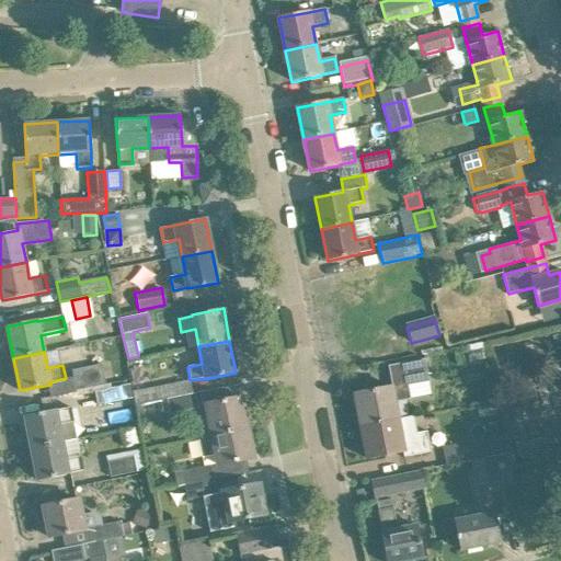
[(354,395),(361,427),(399,420),(395,401),(410,399),(408,385),(428,380),(425,358),(389,365),(392,388),(354,395)]
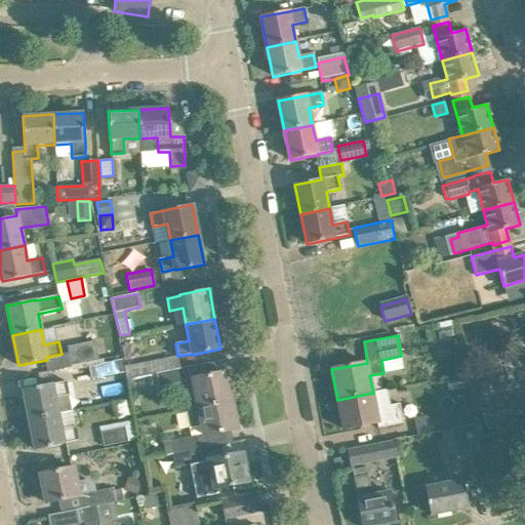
[(99,360),(95,340),(68,347),(71,366),(99,360)]
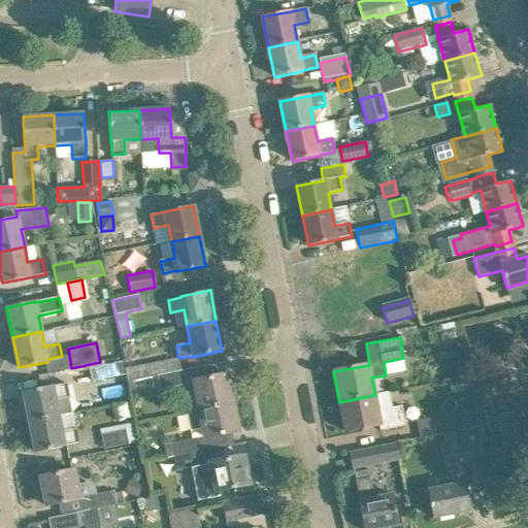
[(125,368),(128,382),(152,376),(182,370),(178,358),(142,365),(125,368)]
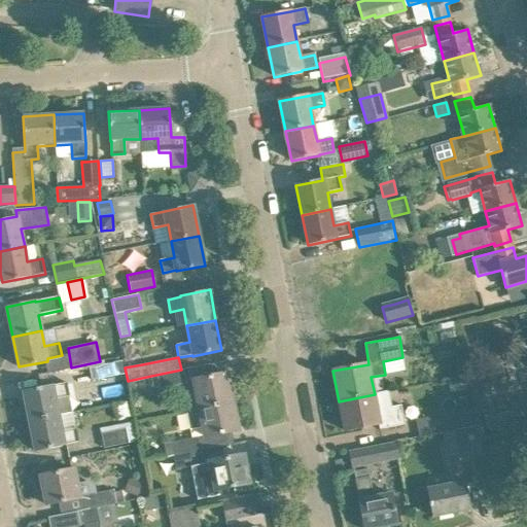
[(89,367),(92,381),(124,374),(120,361),(89,367)]
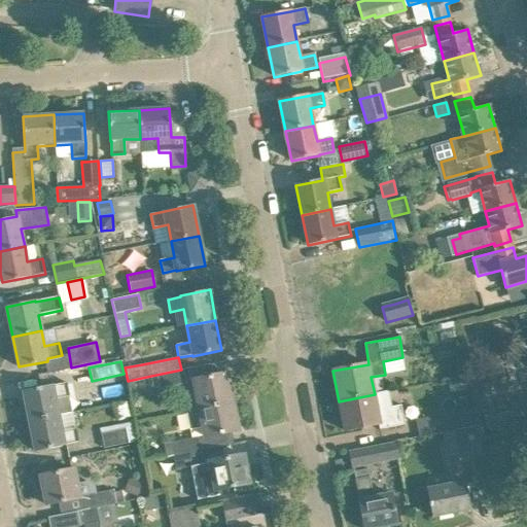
[(181,370),(151,376),(154,390),(184,384),(183,382),(181,370)]
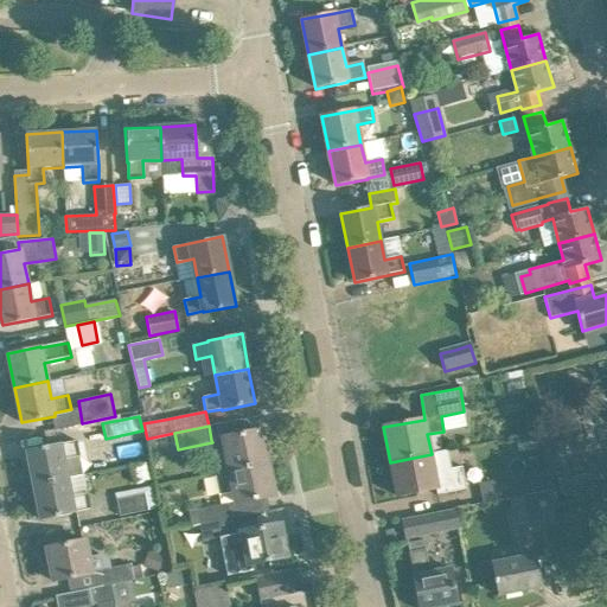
[(222,438),(229,471),(267,462),(261,429),(222,438)]
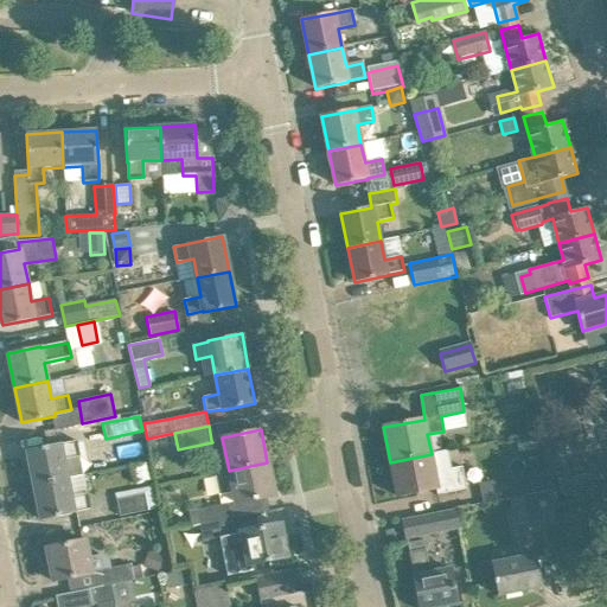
[(27,451),(34,485),(66,479),(63,460),(80,457),(77,441),(59,445),(59,443),(27,451)]
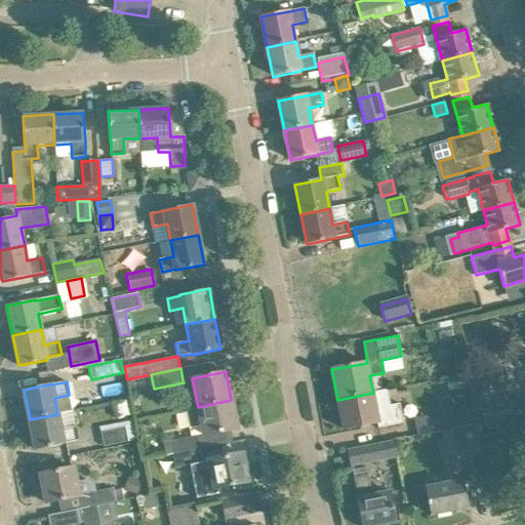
[(387,390),(373,393),(337,400),(342,430),(376,423),(377,428),(403,422),(399,404),(390,405),(387,390)]
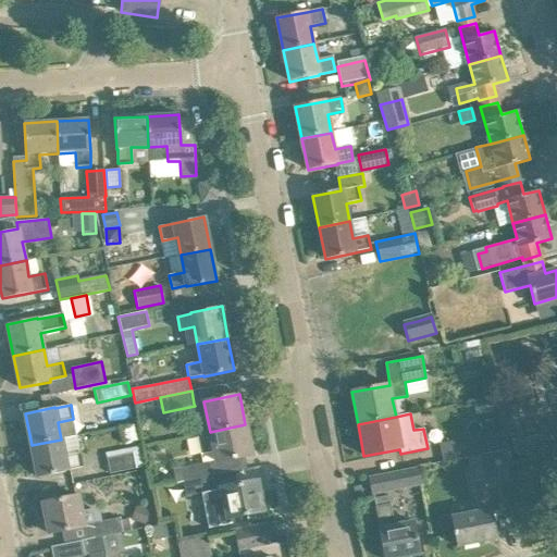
[(245,424),(210,432),(197,434),(200,454),(213,450),(215,462),(251,455),(245,424)]
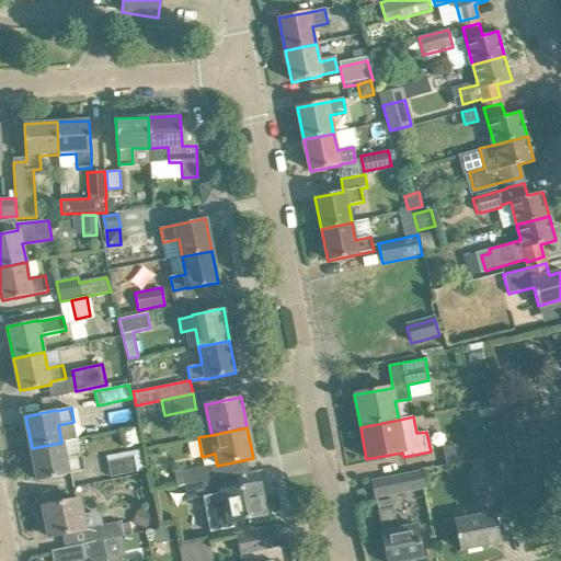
[(446,466),(470,460),(507,453),(508,453),(505,434),(443,447),(446,466)]
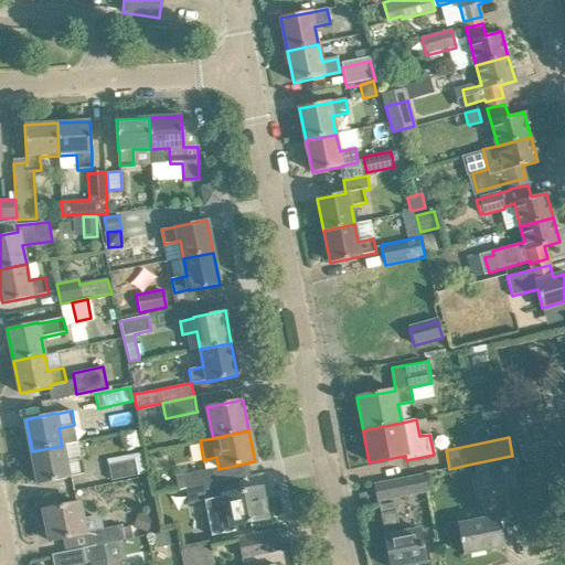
[(62,446),(32,451),(39,483),(68,478),(67,477),(84,473),(78,443),(62,446)]
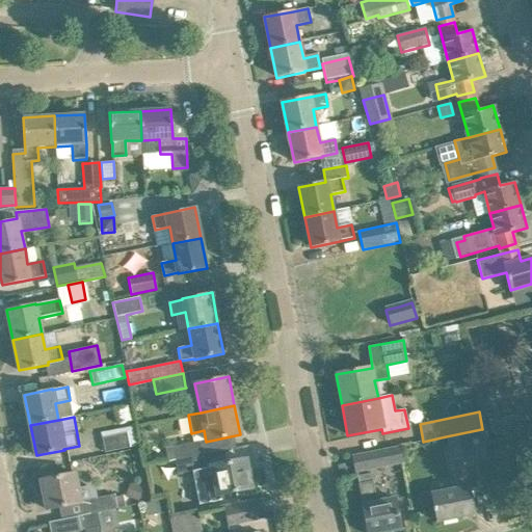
[(101,433),(105,452),(136,446),(132,427),(101,433)]
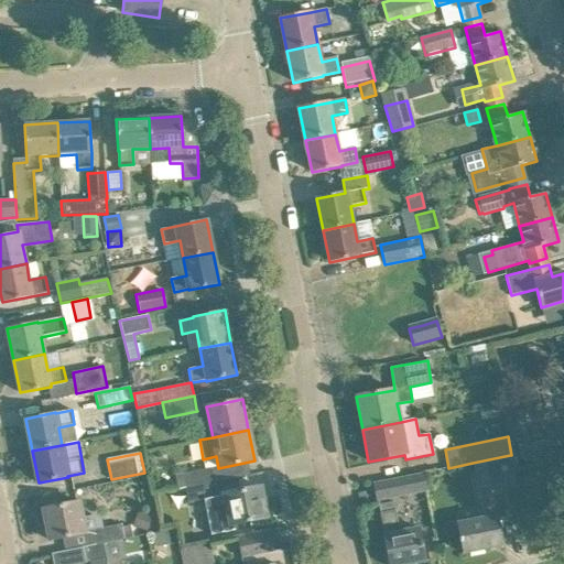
[(183,473),(186,487),(186,488),(214,483),(210,468),(183,473)]
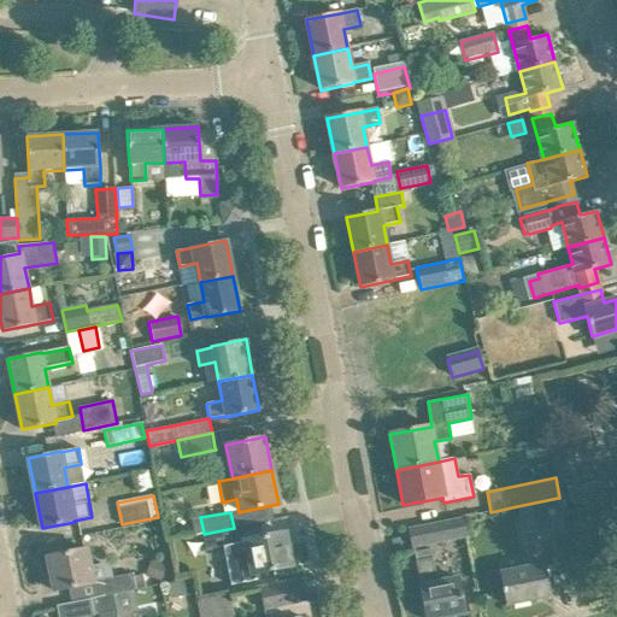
[(409,530),(412,547),(468,534),(464,517),(409,530)]
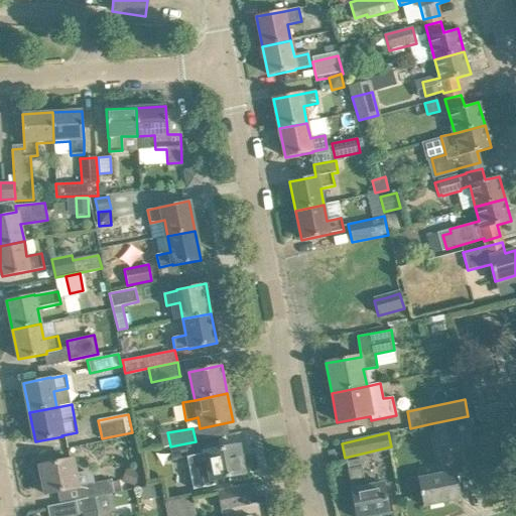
[(196,441),(170,446),(172,460),(186,458),(194,489),(216,485),(215,484),(214,484),(213,480),(243,474),(246,473),(244,459),(241,460),(238,445),(205,452),(206,453),(198,454),(196,441)]
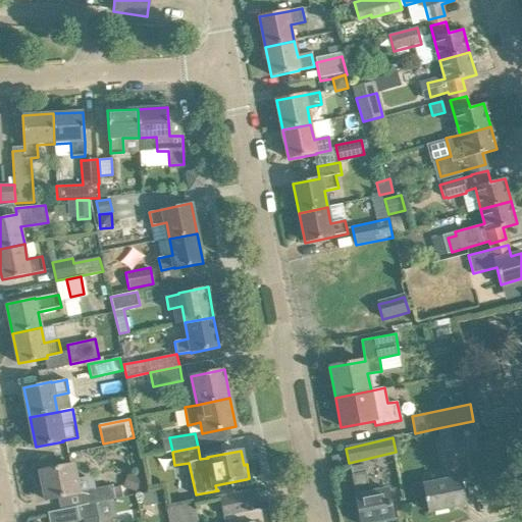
[(448,478),(423,483),(426,498),(425,499),(425,502),(427,502),(429,512),(465,505),(461,480),(473,478),(466,448),(442,453),(445,459),(448,478)]
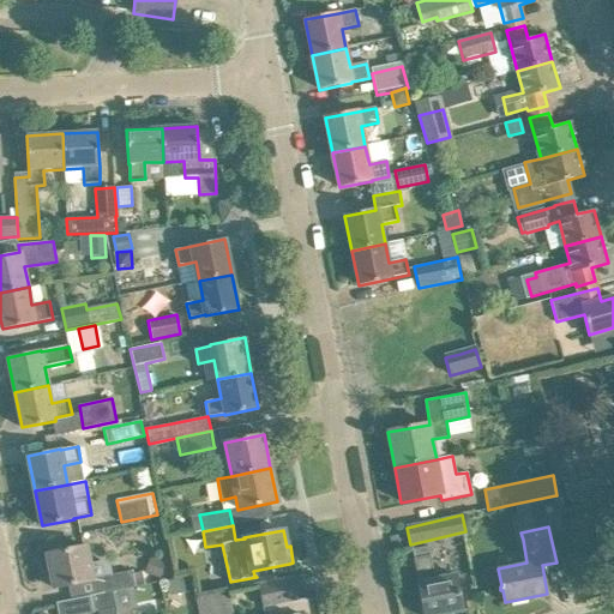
[(54,589),(68,585),(71,600),(112,591),(133,587),(144,585),(142,572),(132,573),(132,571),(113,575),(112,569),(103,563),(89,565),(85,546),(47,554),(54,589)]
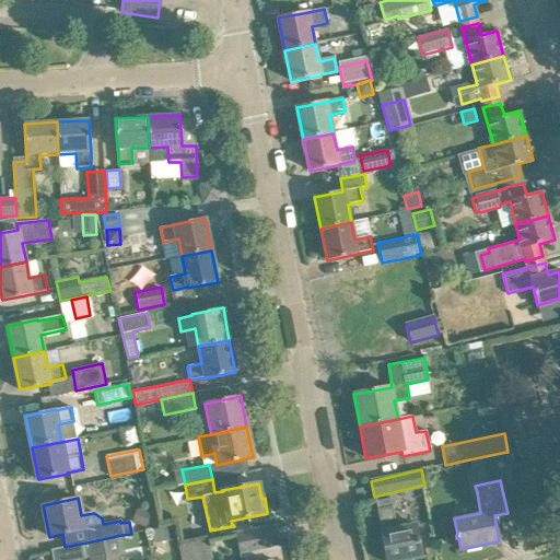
[(392,498),(376,501),(377,510),(386,559),(407,559),(422,557),(420,545),(416,525),(396,528),(393,506),(392,498)]
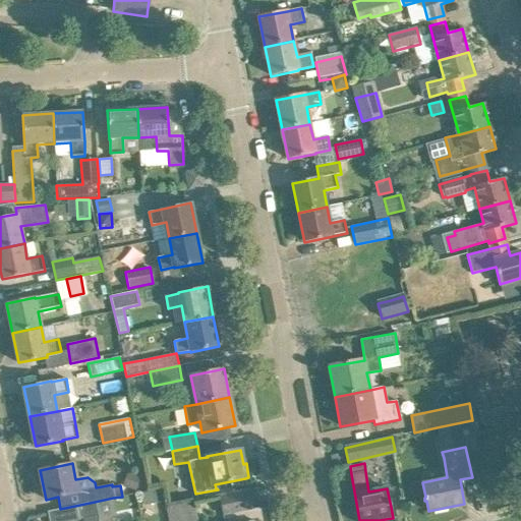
[(127,476),(123,488),(136,493),(140,480),(127,476)]
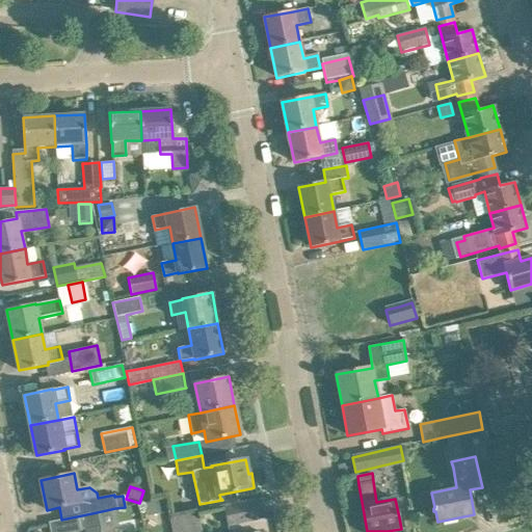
[(223,507),(228,525),(257,520),(254,501),(223,507)]
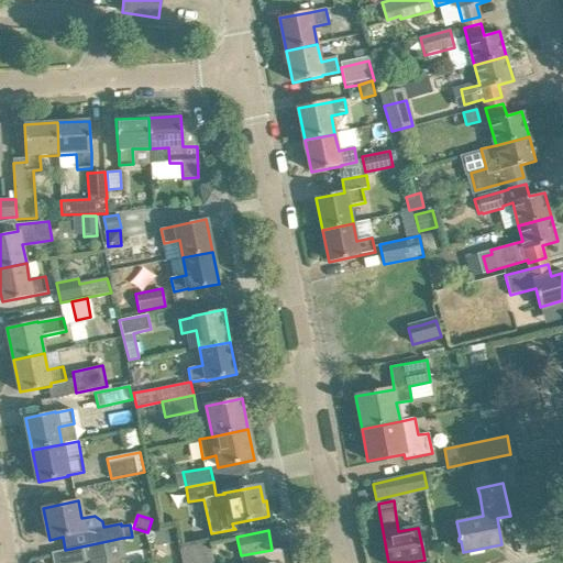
[(125,558),(122,538),(102,542),(106,558),(107,562),(121,562),(121,558),(125,558)]
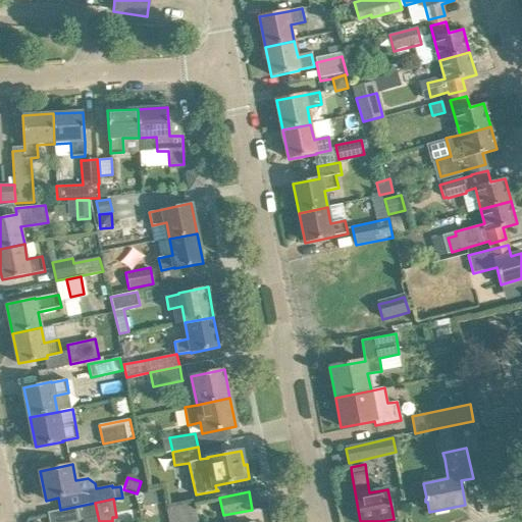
[(95,503),(60,510),(49,512),(50,521),(70,521),(84,520),(98,517),(95,503)]
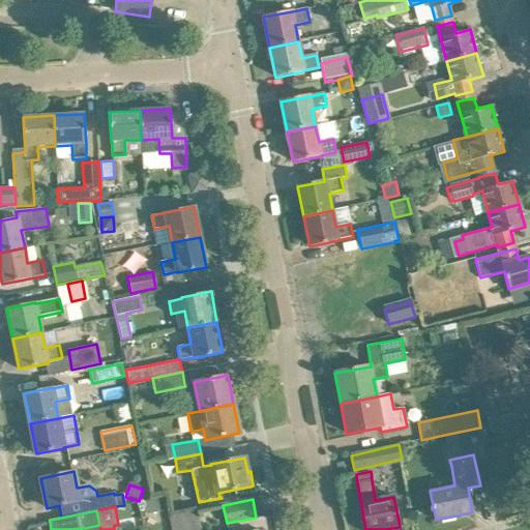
[(199,529),(196,510),(182,512),(185,529),(199,529)]
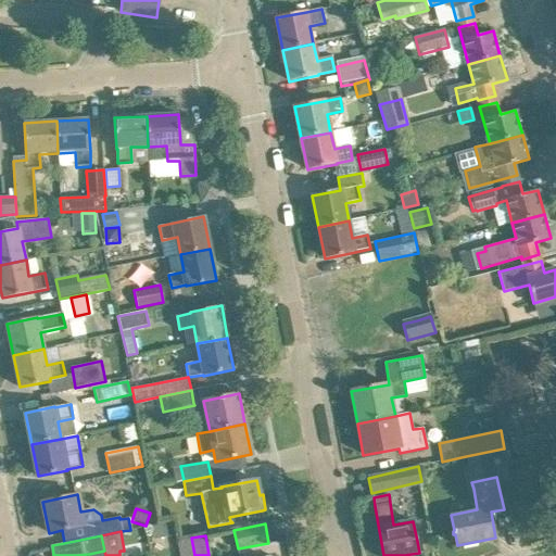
[(194,555),(191,538),(177,541),(180,555),(194,555)]
